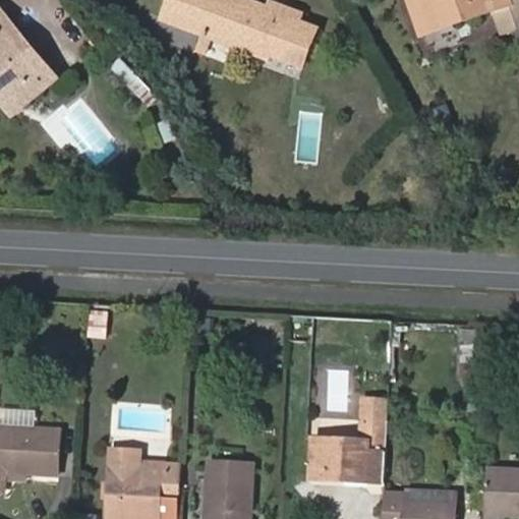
[(313,25),(298,20),(301,10),(269,0),(267,5),(250,0),(169,0),(163,20),(267,55),(269,51),(300,62),(313,25)]
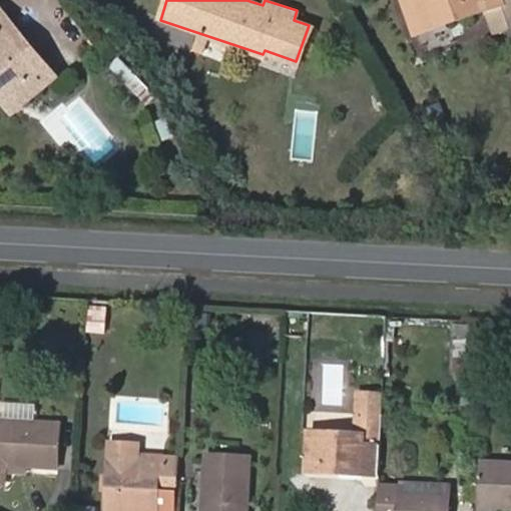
[(505,0),(503,1),(502,0),(406,0),(416,30),(488,8),(496,28),(510,23),(510,0),(505,0)]
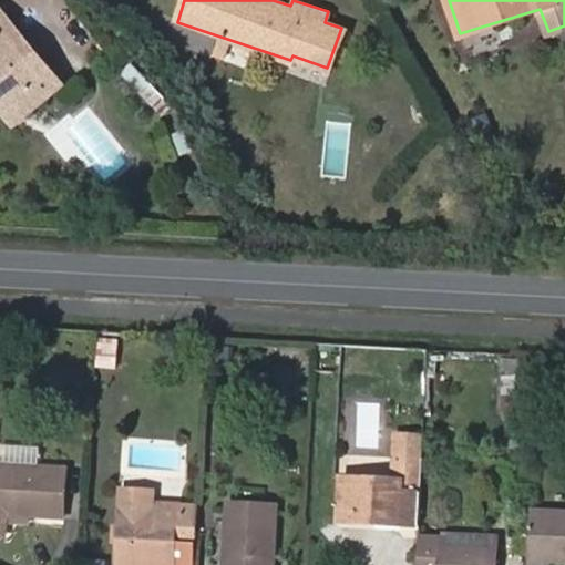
[(24,111),(0,80),(0,10),(1,9),(0,8),(0,104),(13,121),(24,111)]
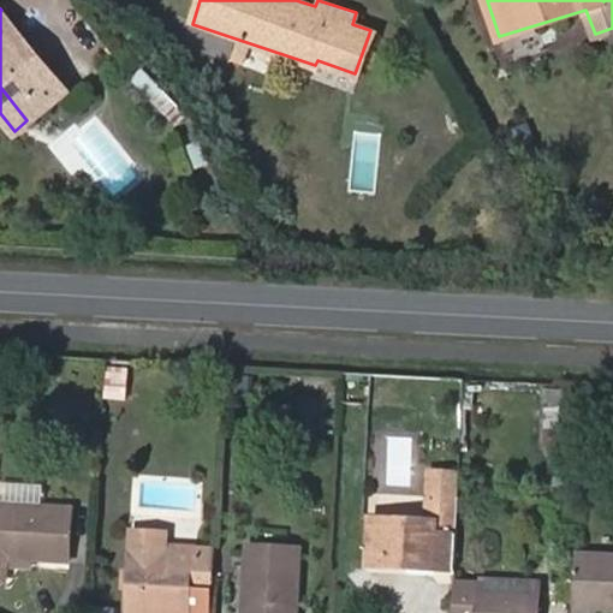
[(0,87),(27,120),(66,88),(1,10),(0,11),(0,87)]
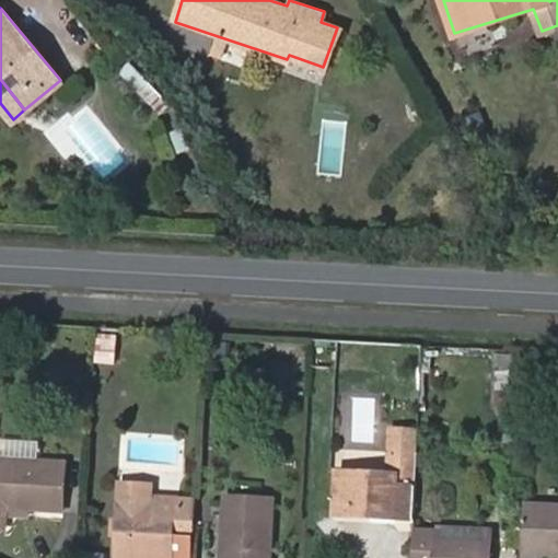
[(146,100),(157,92),(129,64),(119,72),(146,100)]
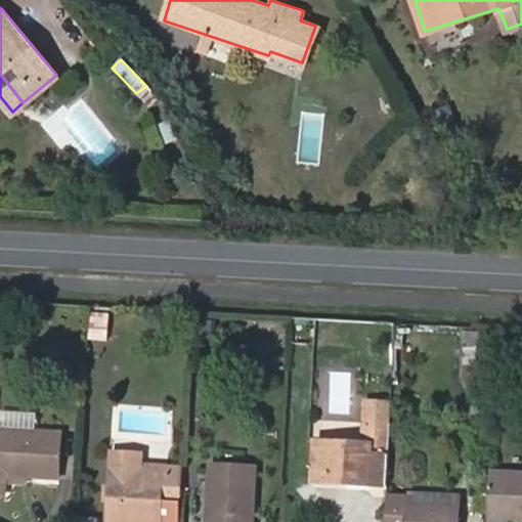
[(87,335),(105,335),(106,311),(87,311),(87,335)]
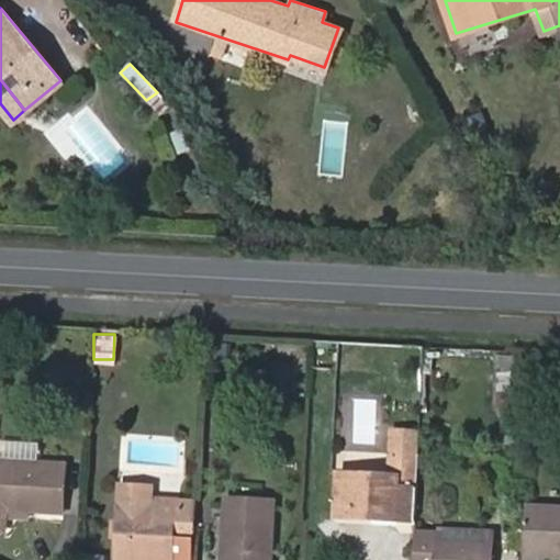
[(392,428),(391,449),(418,451),(420,429),(392,428)]
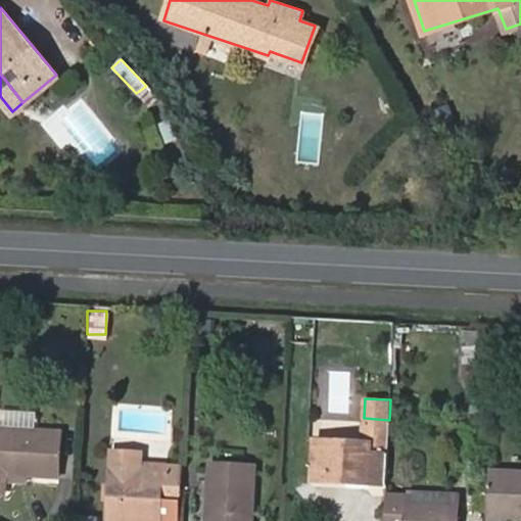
[(33,407),(0,406),(0,427),(32,428),(33,407)]
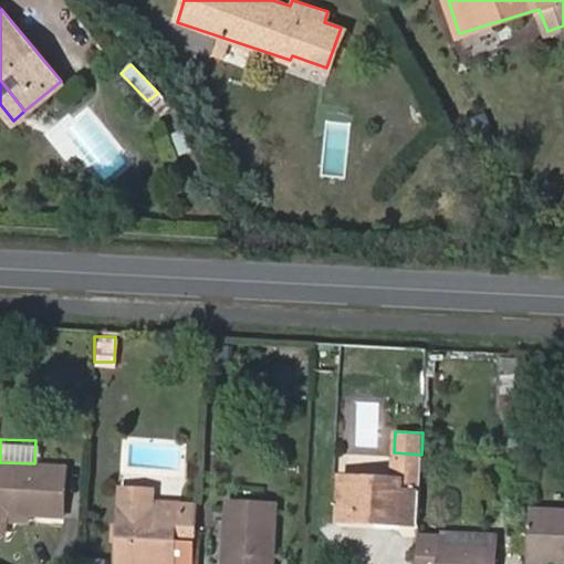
[(377,521),(417,523),(421,455),(394,452),(390,452),(389,476),(338,474),(336,510),(377,512),(377,521)]
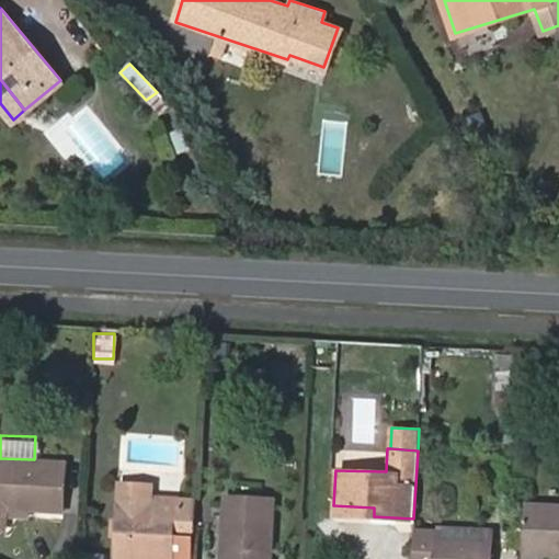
[(0,505),(27,508),(61,510),(65,460),(34,459),(0,458),(0,505)]
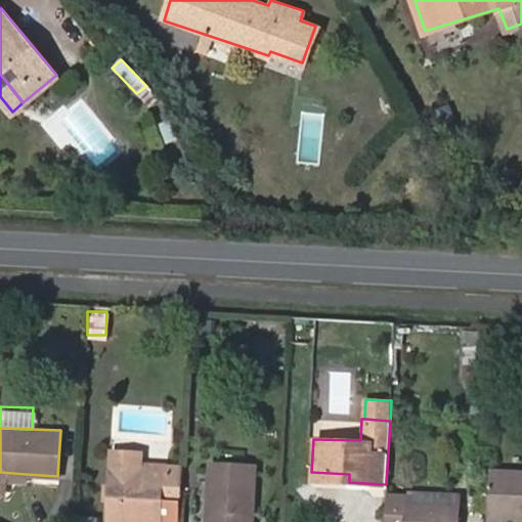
[(158,521),(160,505),(179,506),(181,465),(166,464),(166,471),(136,471),(137,464),(137,450),(111,449),(105,521),(158,521)]
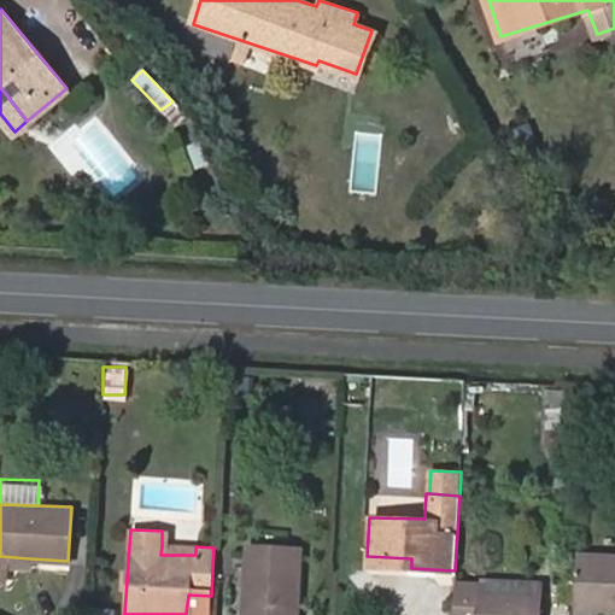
[(242,614),(297,614),(300,548),(246,545),(242,614)]
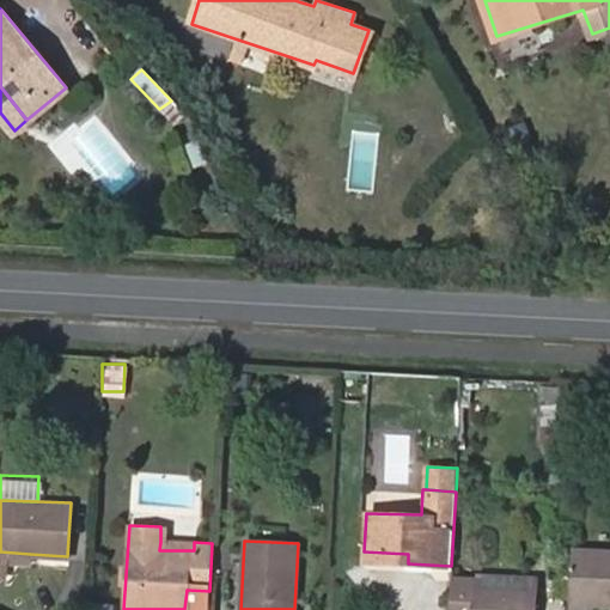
[(0,560),(29,563),(30,554),(0,551),(0,560)]
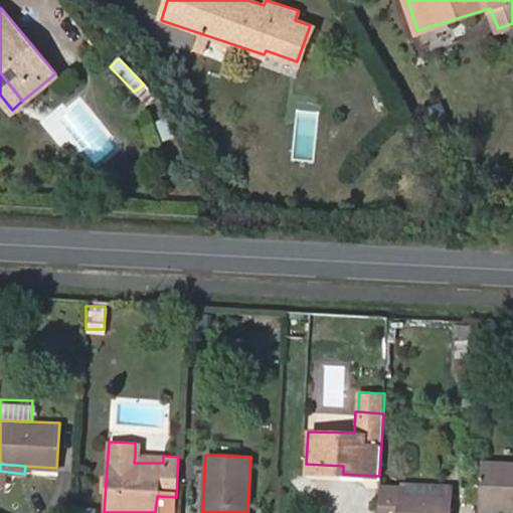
[(306,464),(305,472),(343,474),(343,466),(306,464)]
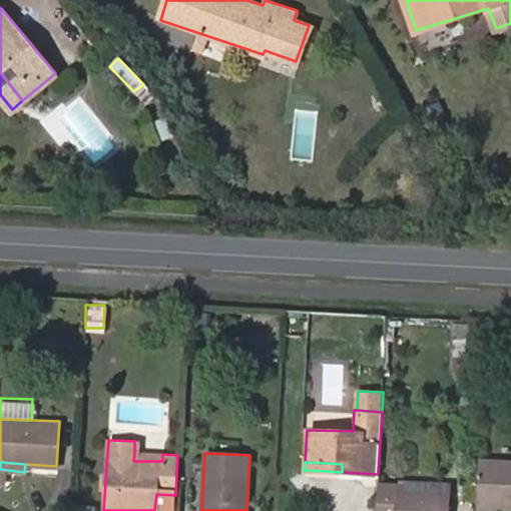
[(510,510),(510,473),(478,472),(476,510),(510,510)]
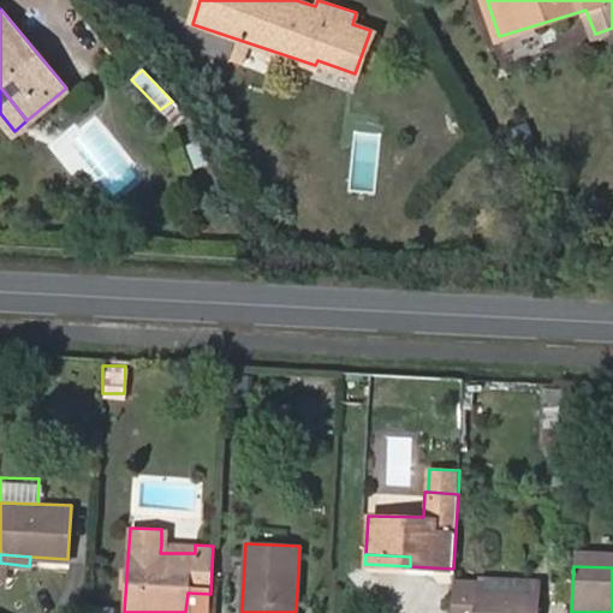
[(451,612),(536,612),(539,581),(472,576),(472,582),(453,581),(451,612)]
